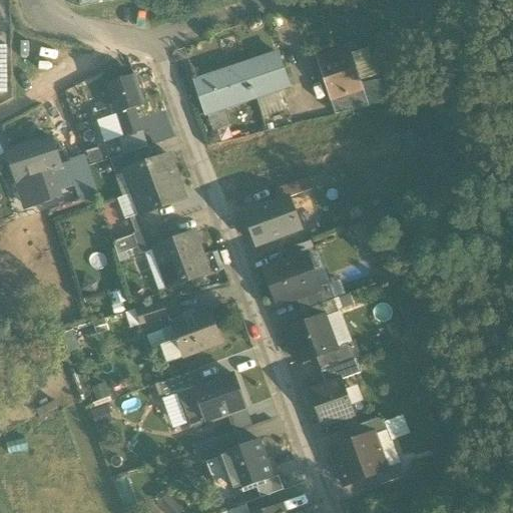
[(343,0),(336,3),(340,15),(357,9),(353,0),(343,0)]
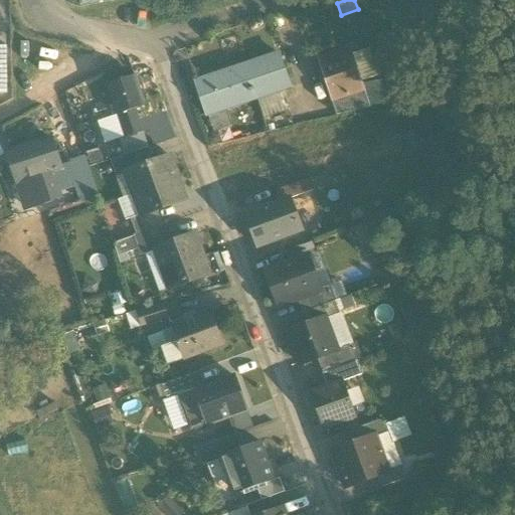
[(369,48),(352,54),(361,82),(378,76),(369,48)]
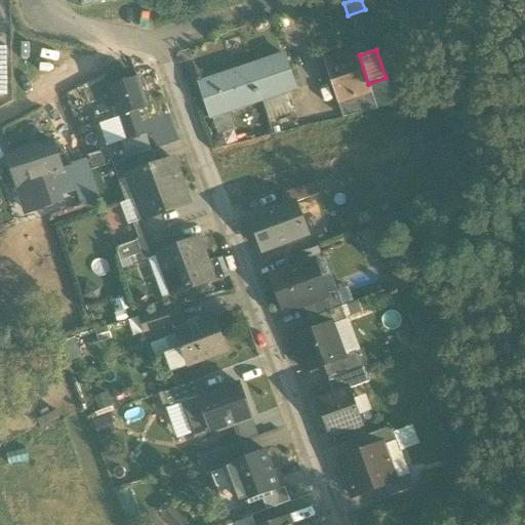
[(324,62),(337,104),(371,92),(369,87),(368,84),(359,55),(357,50),(324,62)]
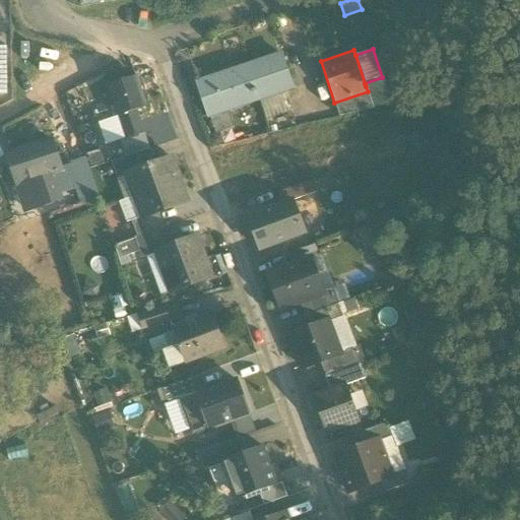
[(197,83),(208,117),(210,116),(228,110),(260,100),(283,91),(293,88),(281,56),(197,83)]
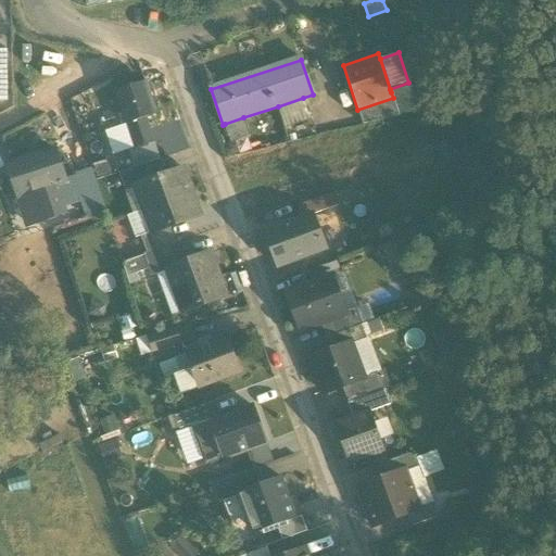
[(393,98),(400,116),(443,106),(437,81),(391,92),(393,98)]
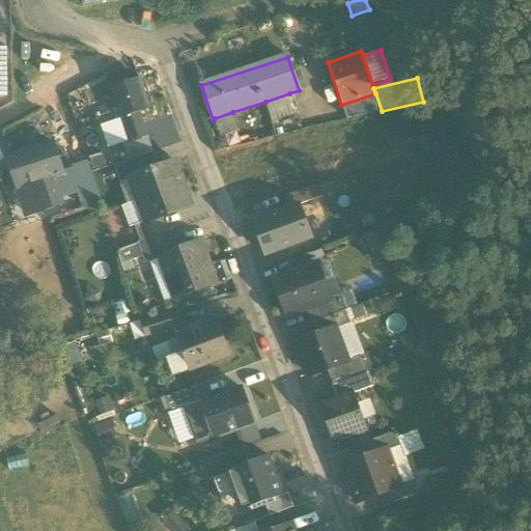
[(103,126),(110,149),(123,145),(147,137),(140,113),(149,110),(139,79),(110,88),(120,119),(103,126)]
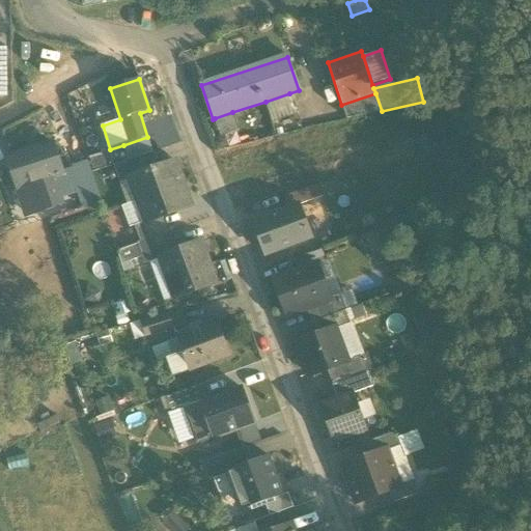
[(289,93),(266,102),(273,123),(297,115),(289,93)]
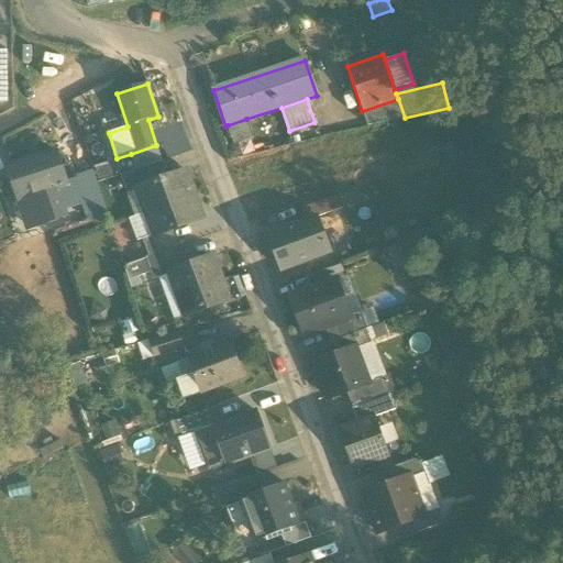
[(405,118),(398,99),(362,111),(367,128),(405,118)]
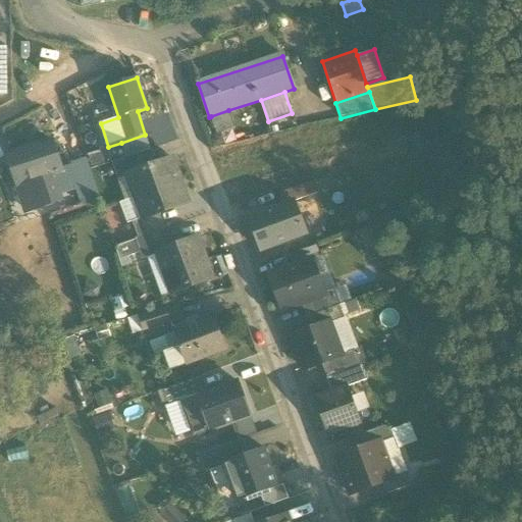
[(228,110),(211,116),(217,135),(235,128),(228,110)]
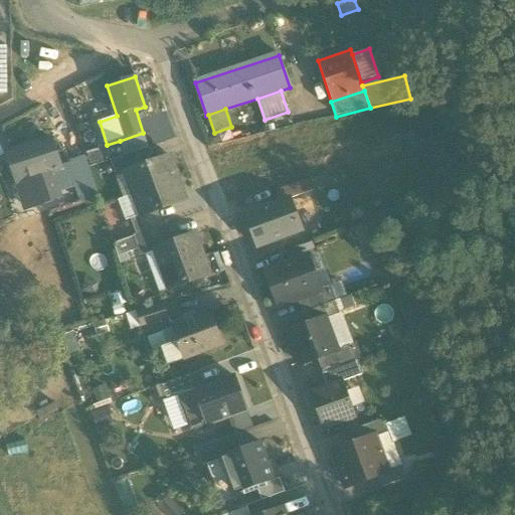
[(78,134),(86,158),(89,167),(103,163),(93,129),(78,134)]
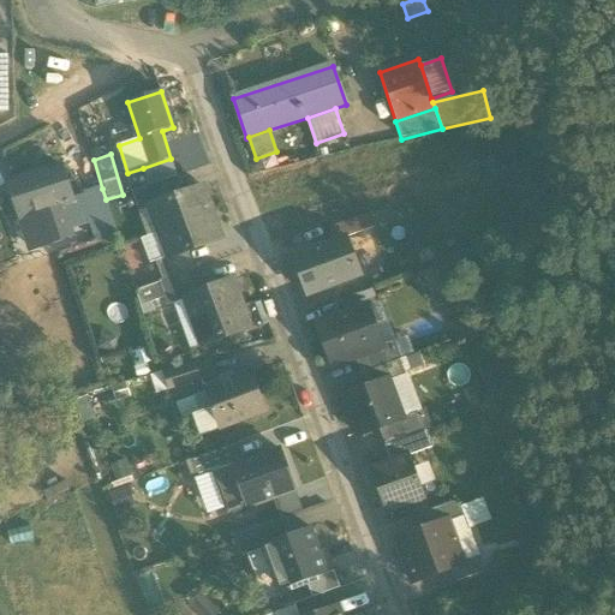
[(132,191),(139,213),(150,208),(150,207),(168,201),(162,183),(178,177),(177,177),(171,159),(143,168),(149,185),(132,191)]
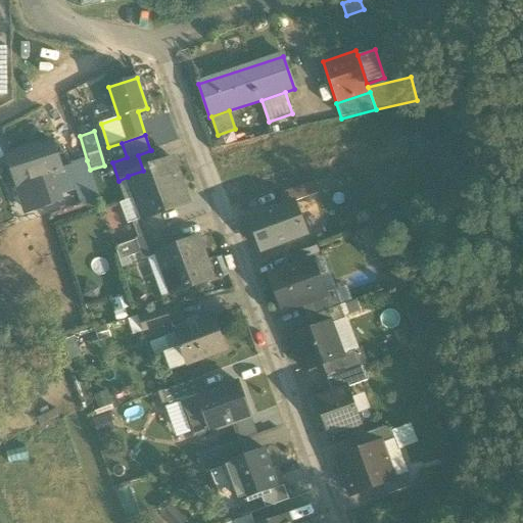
[(32,181),(41,208),(61,201),(59,195),(58,190),(53,175),(60,172),(51,142),(8,156),(18,186),(32,181)]
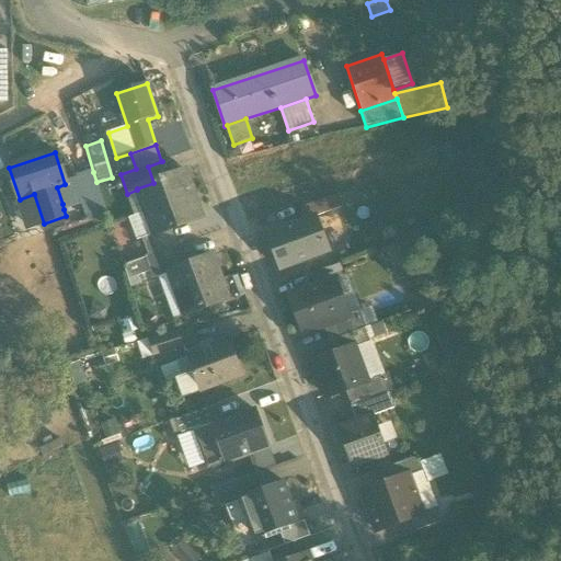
[(137,190),(146,213),(193,195),(184,171),(153,183),(137,189),(137,190)]
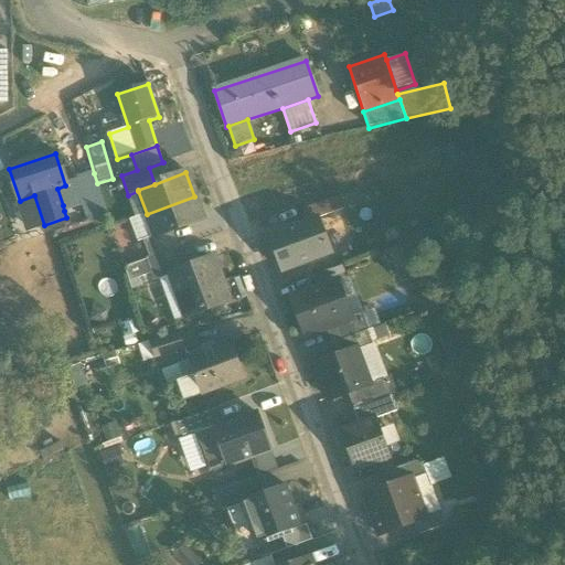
[(86,204),(92,219),(107,214),(97,183),(94,173),(78,178),(80,181),(86,204)]
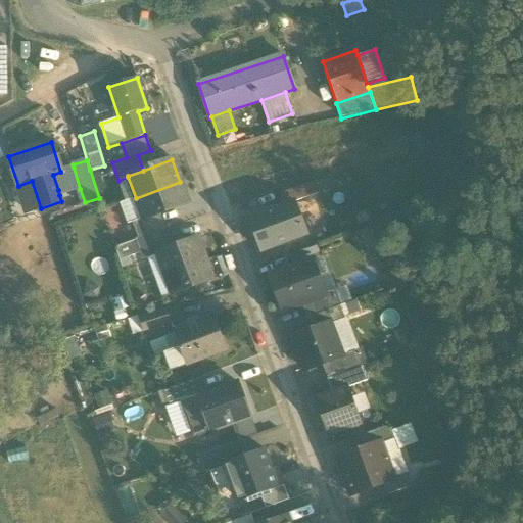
[(74,168),(60,172),(65,187),(58,190),(59,195),(80,189),(74,168)]
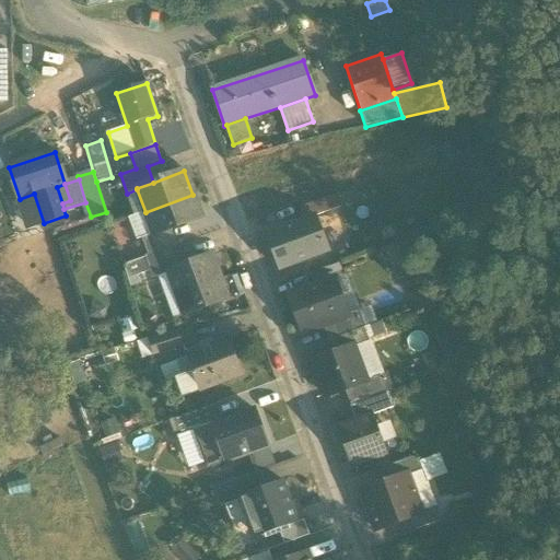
[(57,187),(62,203),(70,200),(65,184),(57,187)]
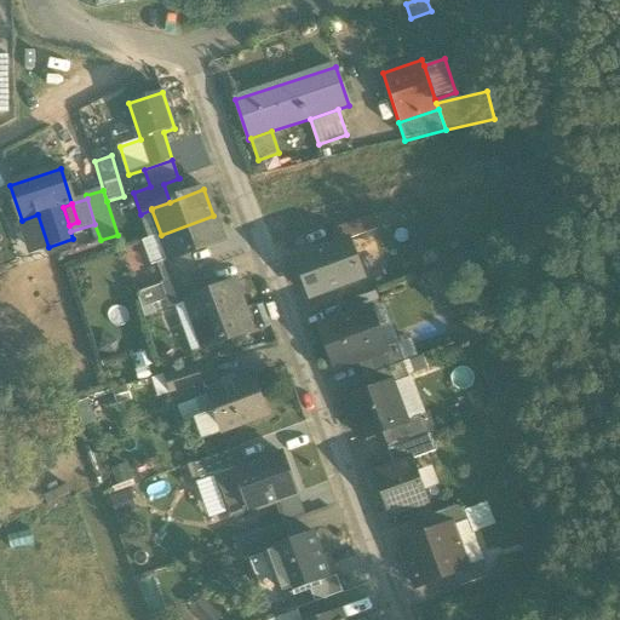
[(151,210),(141,214),(150,239),(161,235),(151,210)]
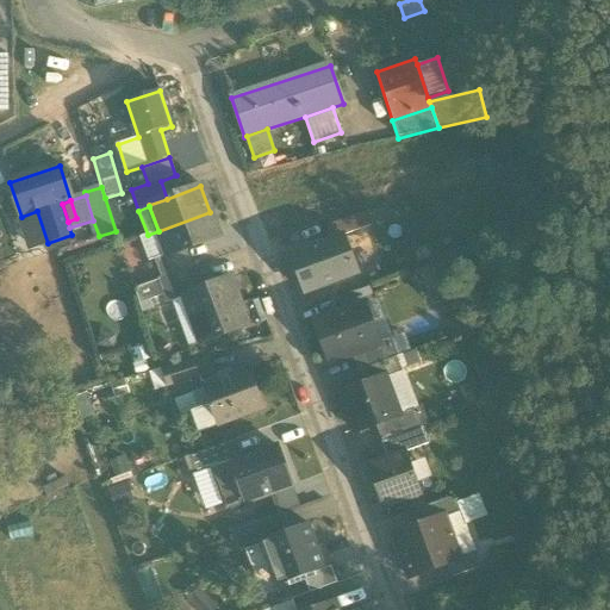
[(37,211),(22,217),(31,248),(48,243),(37,211)]
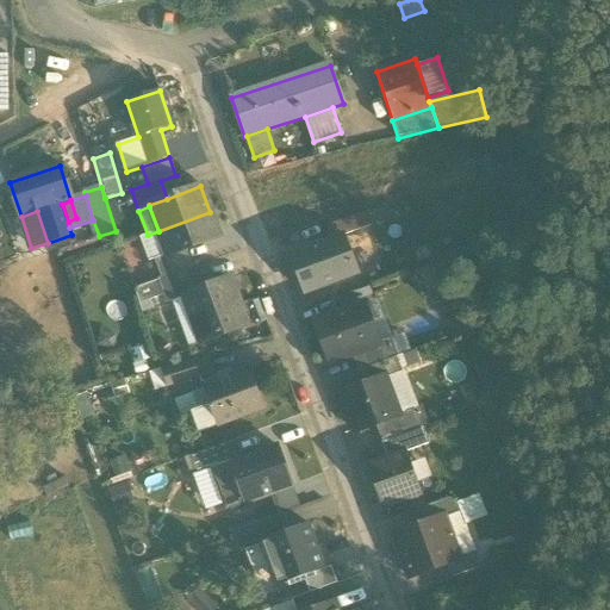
[(219,238),(210,212),(159,231),(167,256),(168,257),(186,250),(219,238)]
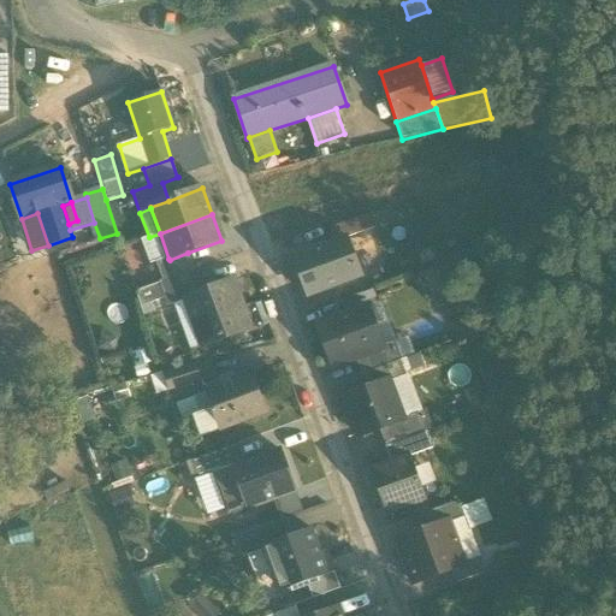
[(330,229),(335,243),(348,238),(374,229),(369,214),(330,229)]
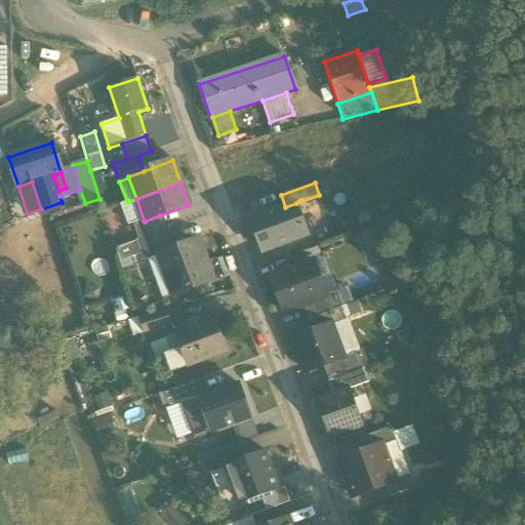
[(132,225),(144,220),(136,199),(127,202),(121,204),(128,226),(132,225)]
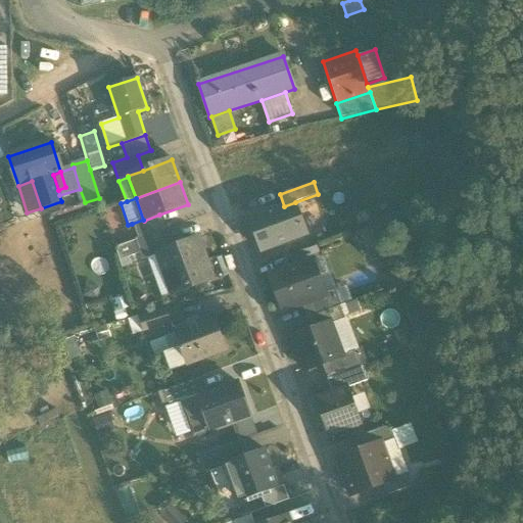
[(284,206),(249,220),(260,251),(307,234),(295,202),(284,206)]
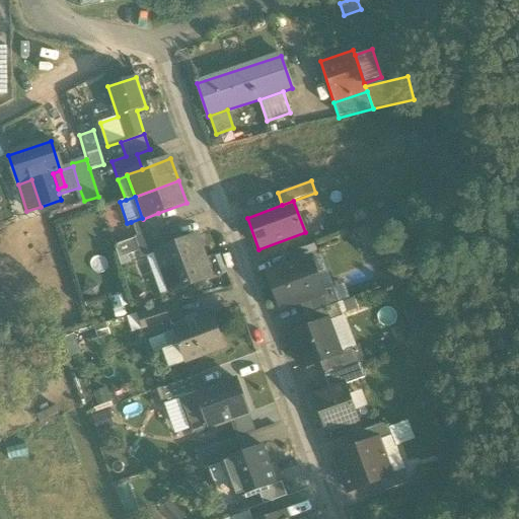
[(168,226),(164,227),(158,213),(143,219),(142,218),(131,222),(137,237),(134,238),(139,251),(141,258),(146,256),(158,252),(157,251),(174,245),(168,226)]
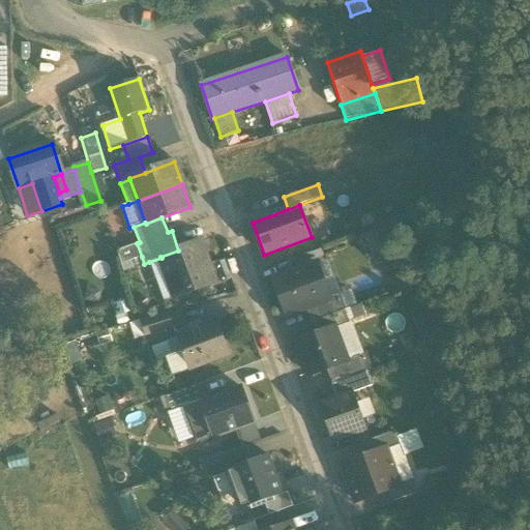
[(373,232),(359,237),(366,257),(380,253),(373,232)]
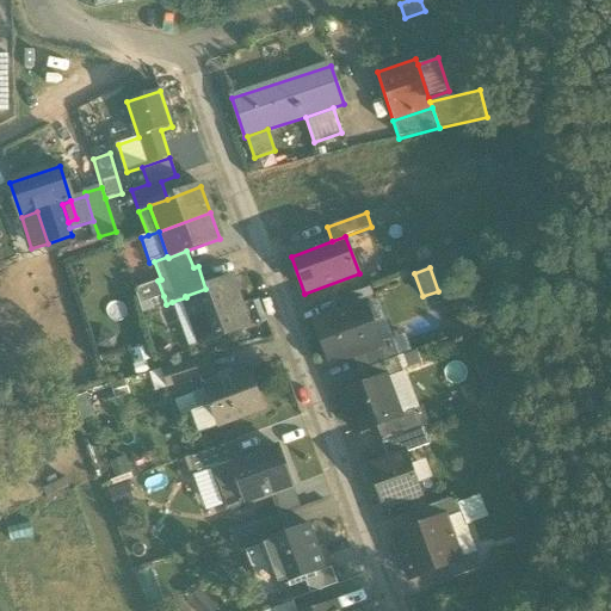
[(164,296),(158,281),(134,289),(142,313),(154,309),(150,300),(164,296)]
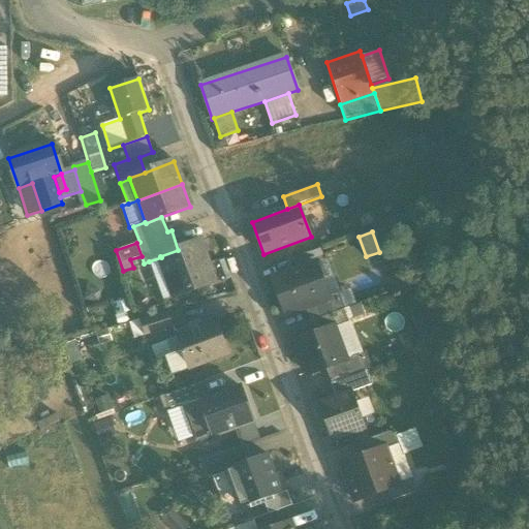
[(161,257),(176,298),(214,283),(207,262),(204,263),(197,245),(199,244),(198,243),(178,250),(160,256),(161,257)]
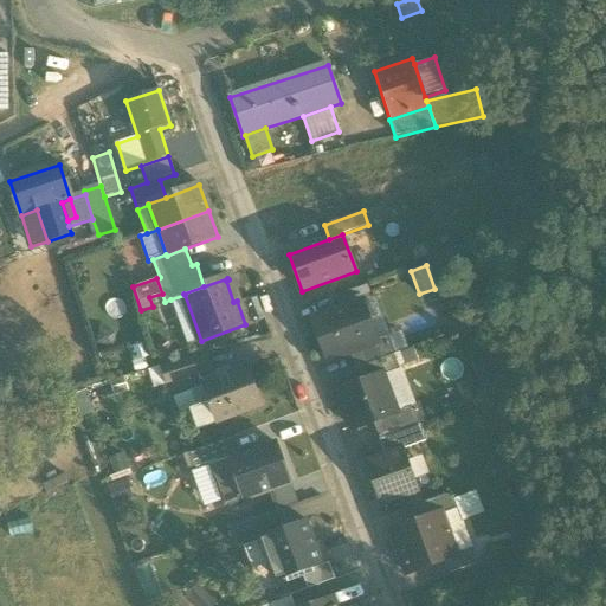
[(237,301),(229,279),(226,281),(233,302),(237,301)]
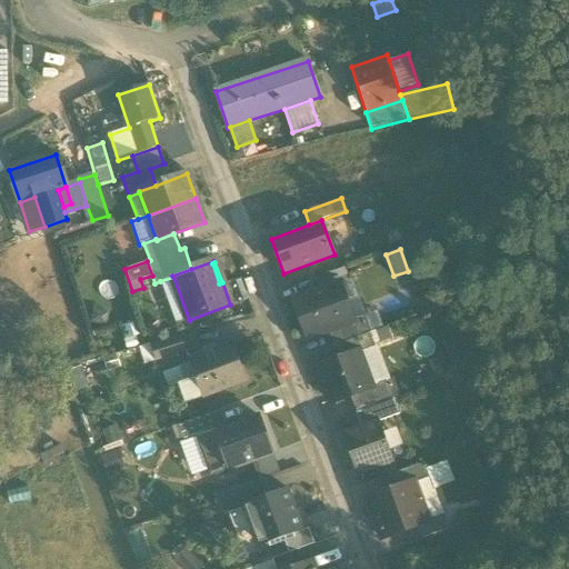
[(319,292),(340,285),(335,271),(313,279),(319,292)]
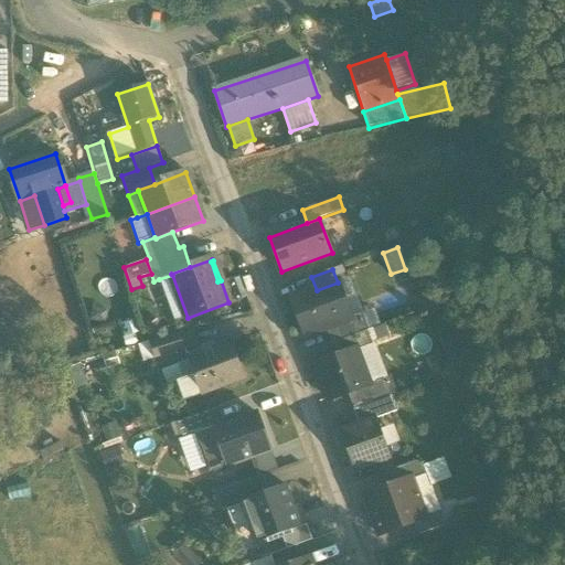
[(188,318),(172,275),(159,279),(174,322),(188,318)]
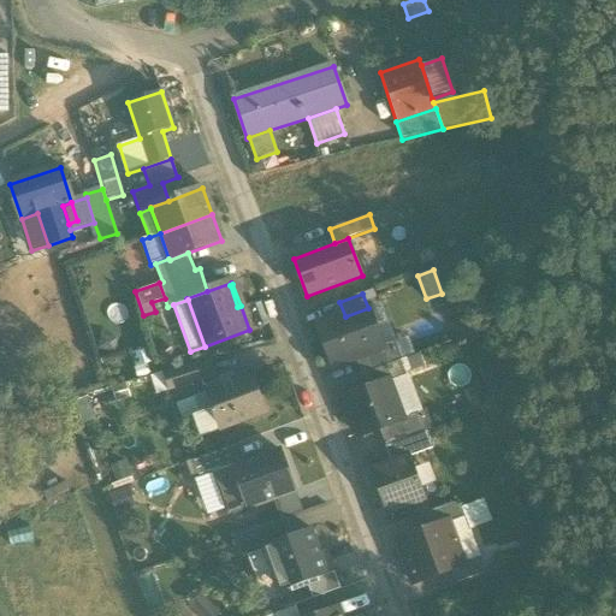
[(381,303),(368,308),(375,329),(381,345),(383,347),(394,343),(396,342),(381,303)]
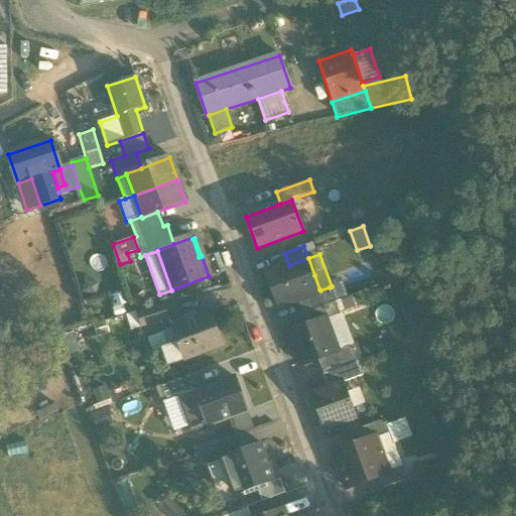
[(266,273),(279,307),(297,300),(314,293),(314,292),(308,277),(314,275),(308,258),(289,265),(266,273)]
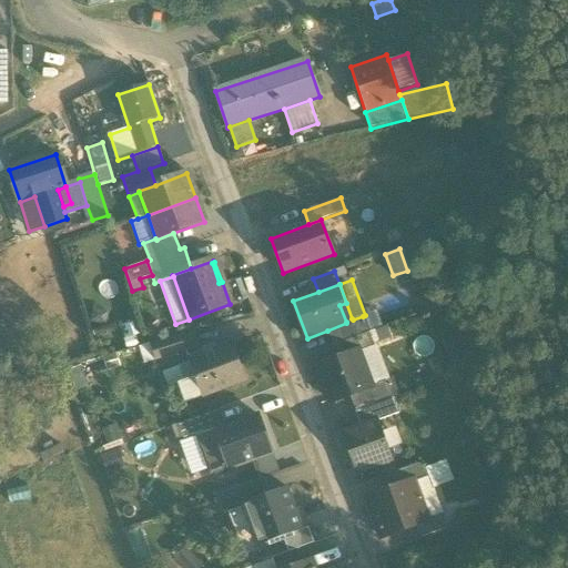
[(352,318),(346,303),(340,305),(346,322),(352,318)]
